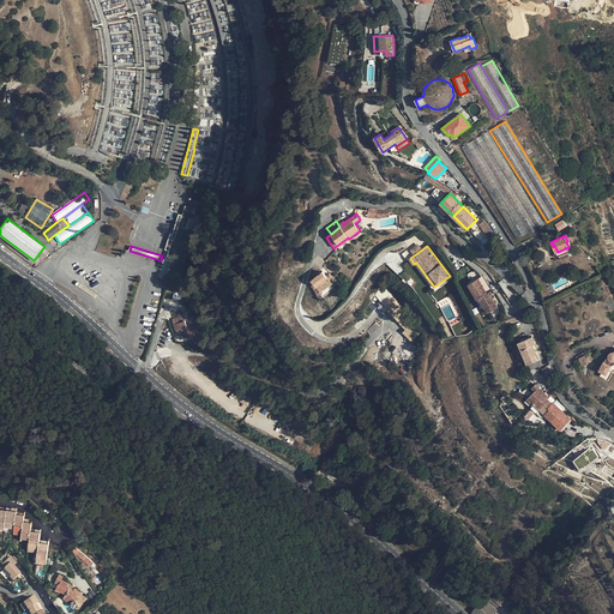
[(323,271),(312,281),(317,287),(317,286),(327,277),(323,271)]
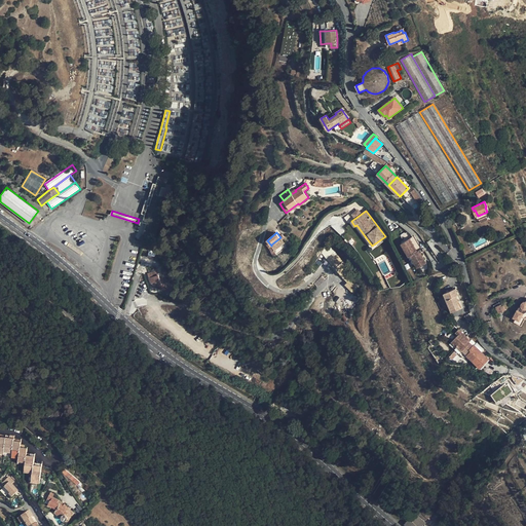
[(285,242),(280,237),(271,245),(274,250),(275,250),(285,242)]
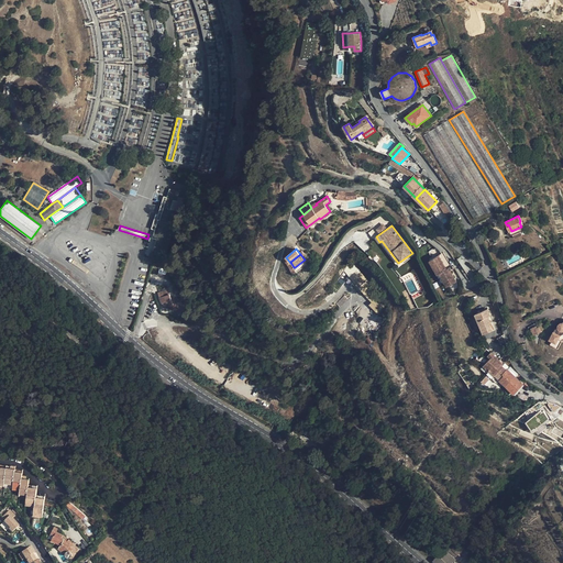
[(446,268),(439,255),(430,261),(438,274),(439,274),(448,287),(456,282),(449,267),(446,268)]
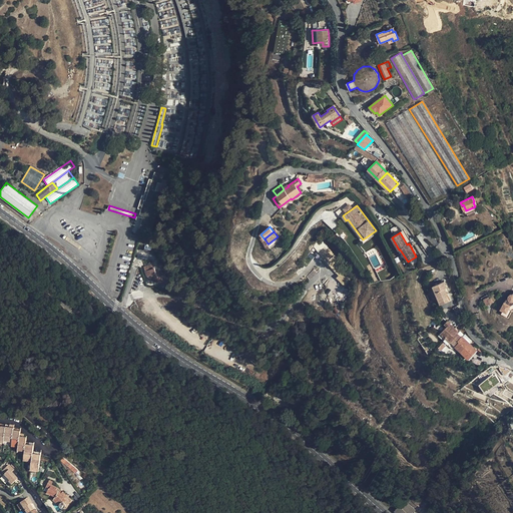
[(314,246),(338,277),(336,278),(343,286),(351,280),(321,240),(314,246)]
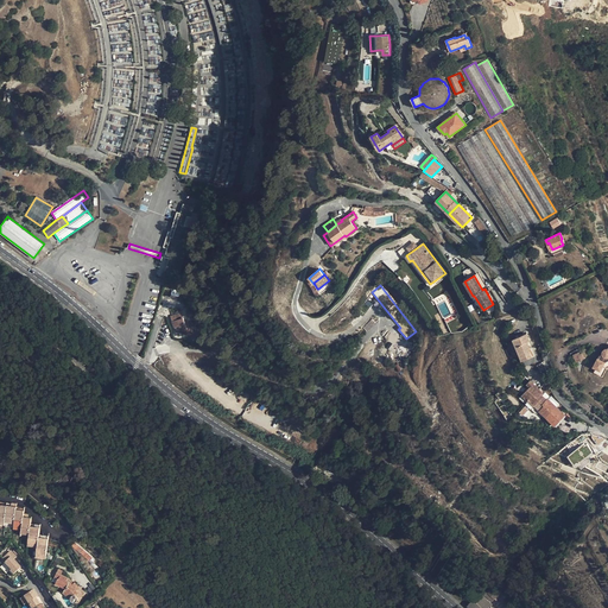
[(367,331),(375,323),(372,320),(363,328),(367,331)]
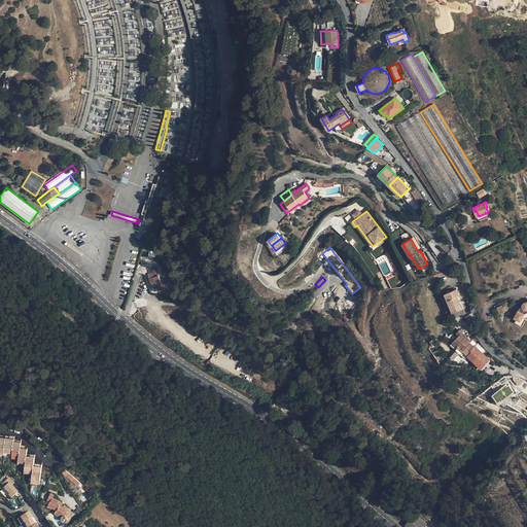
[(445,294),(452,313),(461,309),(458,303),(460,303),(457,296),(459,295),(457,289),(445,294)]
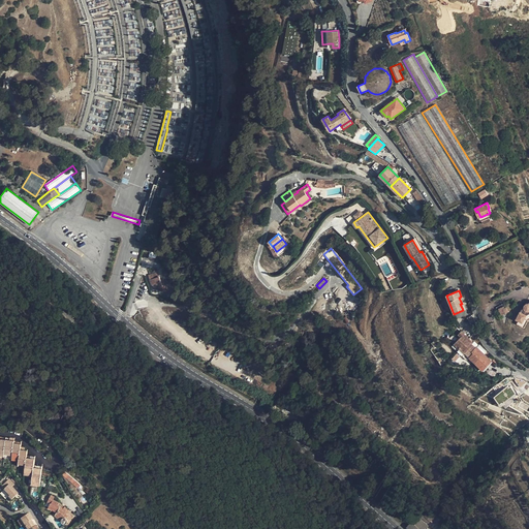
[(528,303),(527,304),(525,305),(524,306),(524,307),(524,308),(521,309),(517,319),(519,320),(523,322),(525,318),(527,314),(528,313),(528,303)]
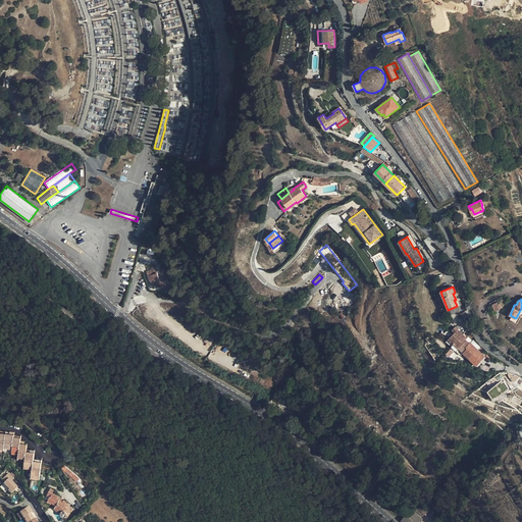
[(516,318),(512,316),(510,319),(517,323),(521,316),(518,314),(516,318)]
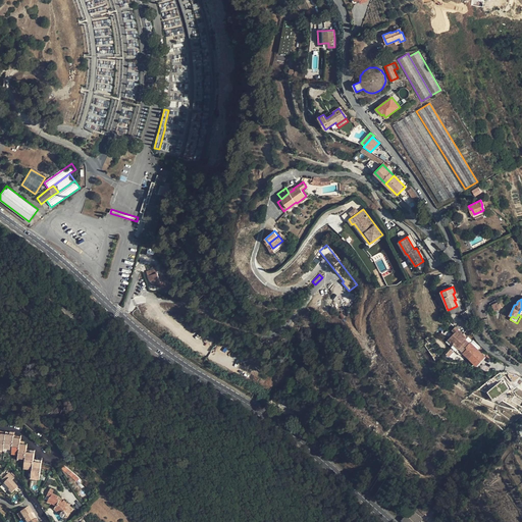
[(446,342),(451,347),(463,334),(455,326),(453,329),(455,332),(446,342)]
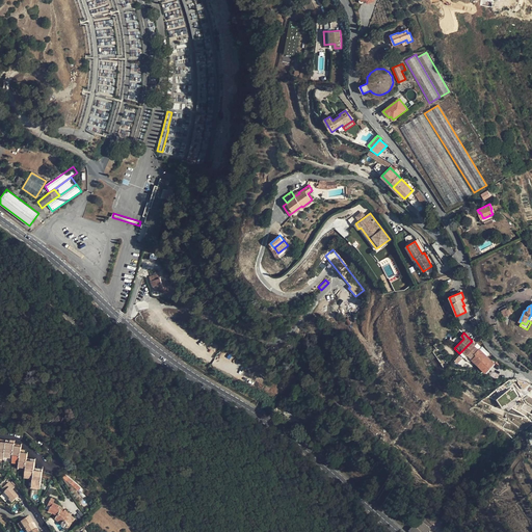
[(473,360),(485,372),(494,363),(487,356),(479,349),(479,350),(474,345),(475,344),(472,341),(459,353),(464,357),(468,355),(472,360),(473,360)]
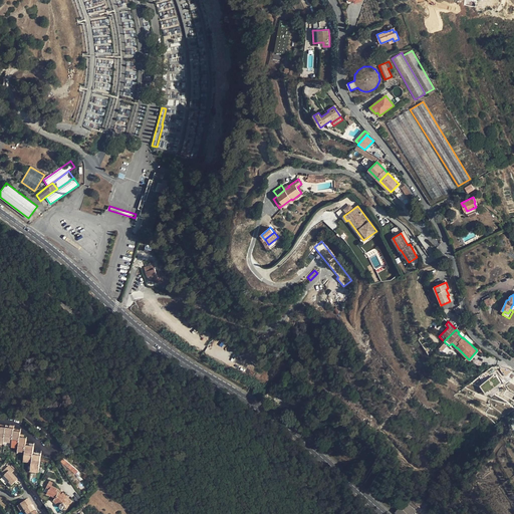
[(466,334),(463,337),(471,344),(473,341),(466,334)]
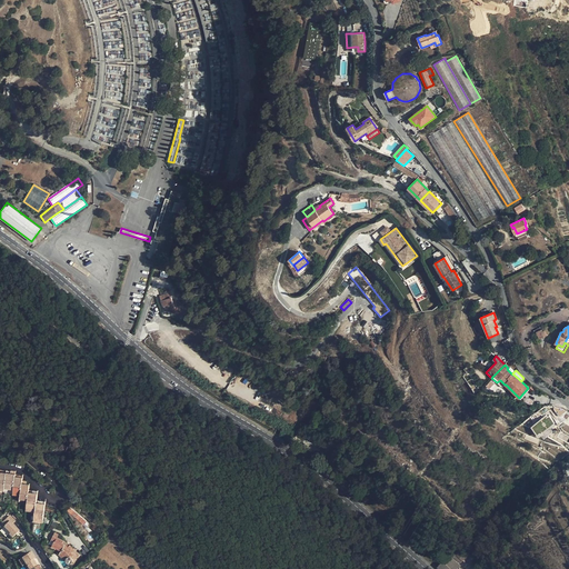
[(531,406),(535,401),(526,397),(523,401),(531,406)]
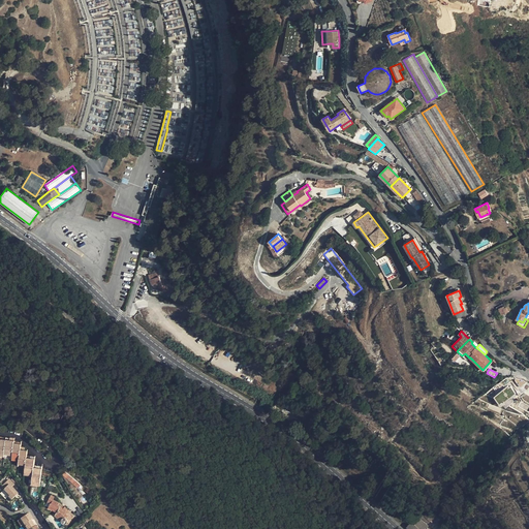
[(508,386),(495,397),(502,406),(517,394),(511,386),(510,389),(508,386)]
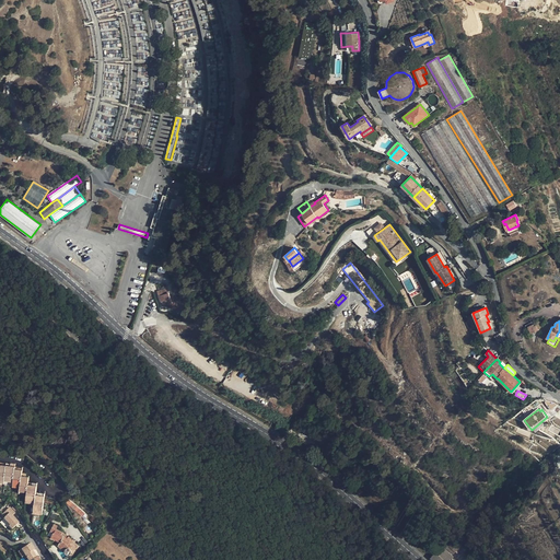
[(312,430),(308,434),(313,438),(312,439),(314,441),(318,435),(312,430)]
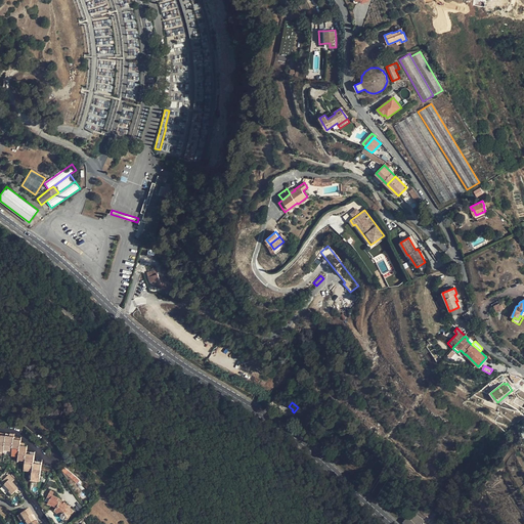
[(11,433),(6,433),(5,438),(4,448),(13,449),(14,436),(11,435),(11,433)]
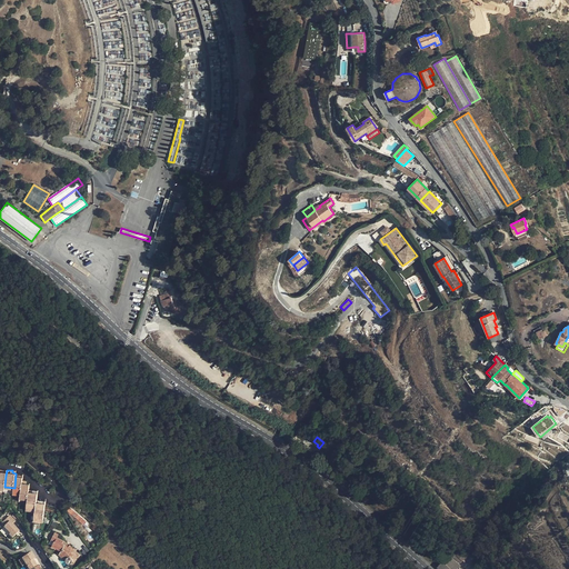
[(23,480),(23,476),(20,476),(20,473),(16,473),(15,488),(13,492),(21,493),(23,480)]
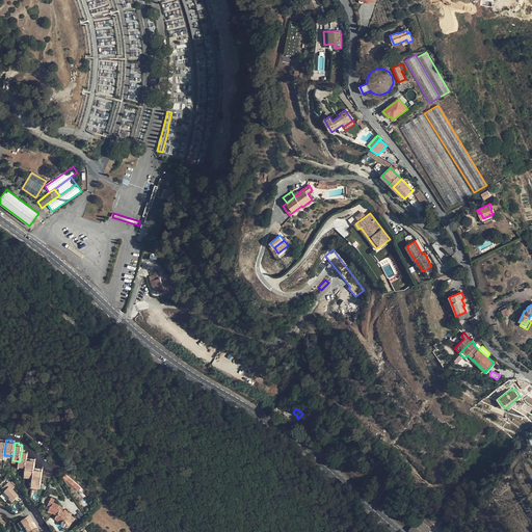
[(25,454),(25,451),(26,449),(22,449),(20,461),(20,464),(27,466),(27,463),(28,457),(28,454),(25,454)]
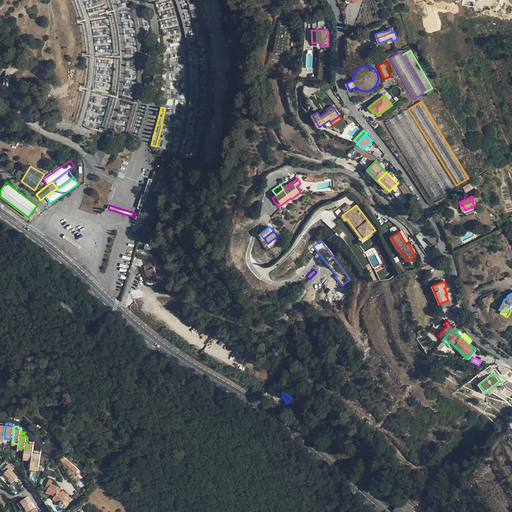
[(33,456),(33,449),(34,441),(30,440),(29,446),(26,446),(26,448),(24,457),(32,458),(33,456)]
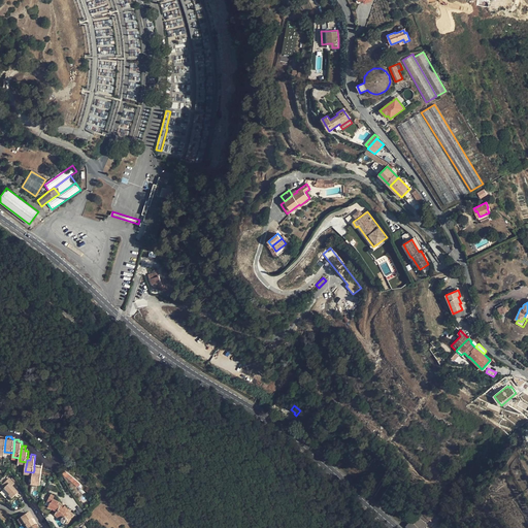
[(42,465),(37,464),(37,470),(34,470),(33,472),(32,482),(40,483),(42,465)]
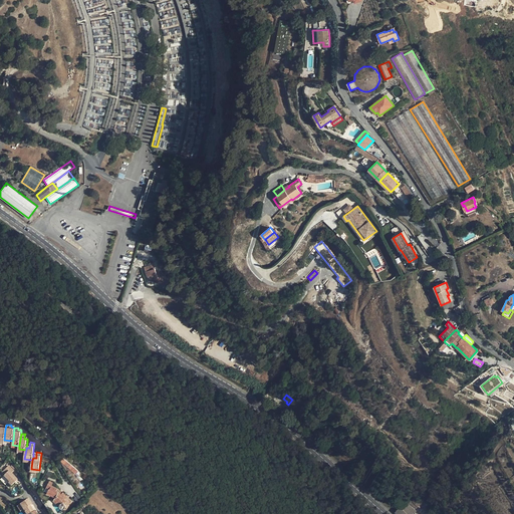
[(64,458),(61,461),(76,474),(78,471),(64,458)]
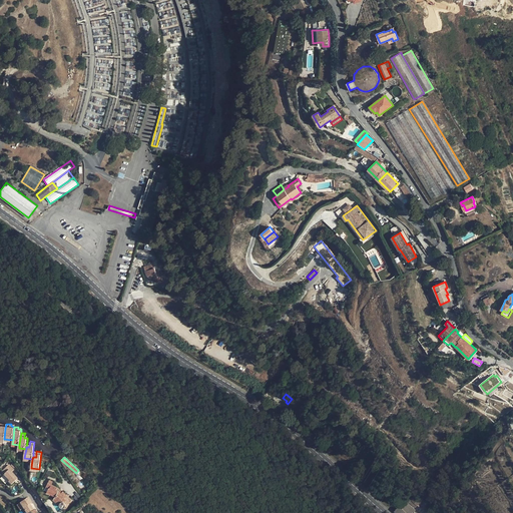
[(12,471),(7,465),(0,472),(2,475),(1,476),(6,482),(6,483),(9,487),(13,483),(12,481),(14,479),(9,473),(12,471)]
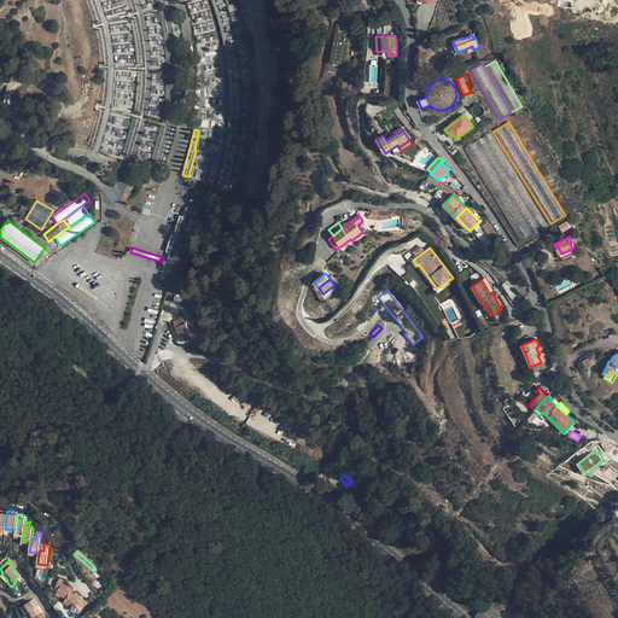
[(64,579),(60,577),(57,584),(56,587),(58,589),(57,593),(66,599),(74,606),(71,608),(74,611),(75,612),(76,612),(77,611),(79,611),(80,608),(80,607),(79,605),(77,604),(80,601),(79,600),(81,596),(76,592),(76,593),(75,594),(71,590),(73,589),(70,587),(63,583),(64,579)]
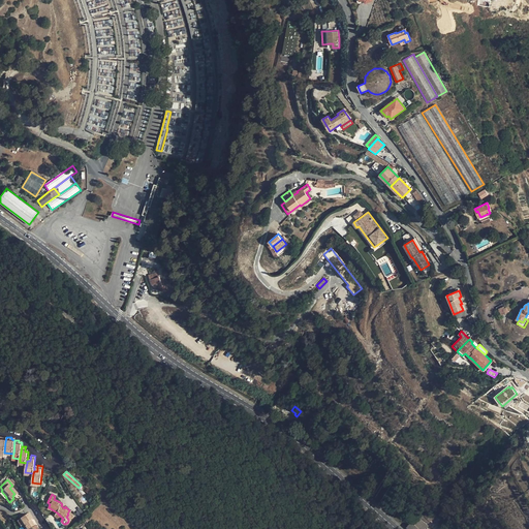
[(63,519),(57,512),(55,516),(61,522),(61,521),(63,519)]
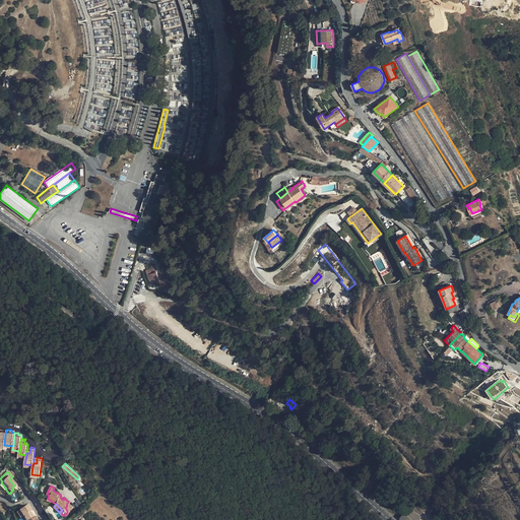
[(404,516),(401,513),(398,516),(399,517),(400,517),(403,519),(413,519),(412,519),(415,516),(419,519),(425,516),(416,506),(404,516)]
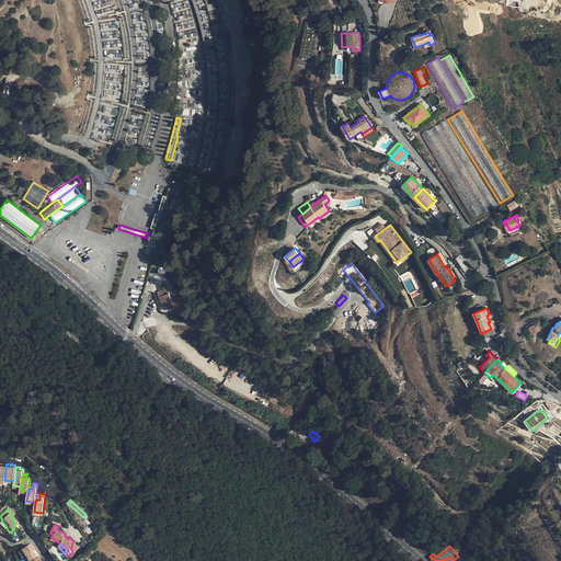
[(29,547),(19,552),(23,559),(24,560),(35,560),(34,560),(32,558),(31,554),(33,553),(29,547)]
